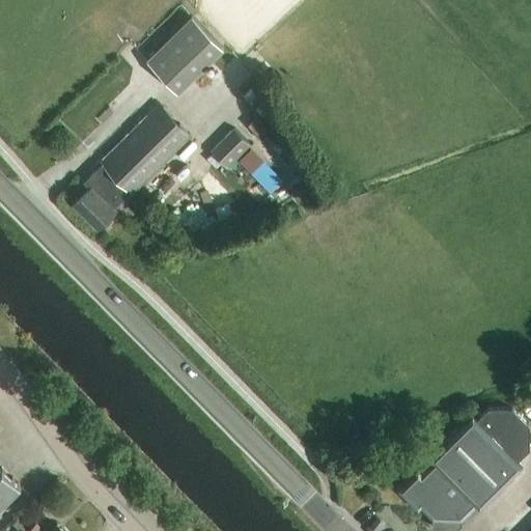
[(193,16),(183,25),(146,61),(176,91),(222,47),(193,16)]
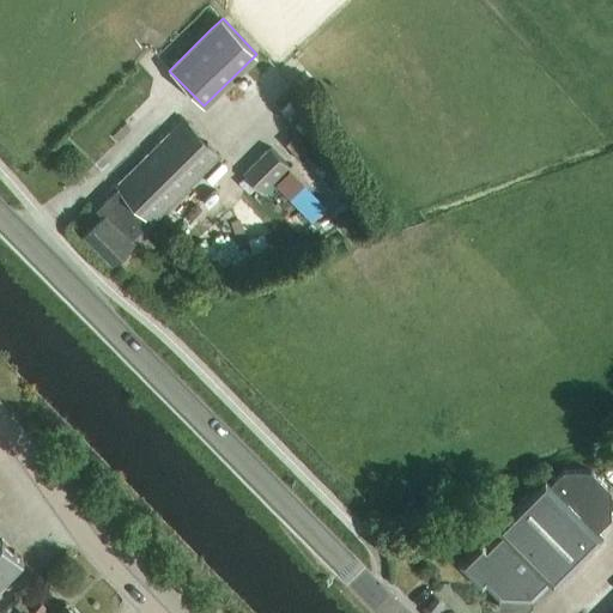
[(84,235),(111,263),(133,242),(129,240),(149,220),(151,224),(218,157),(182,120),(115,187),(117,189),(97,210),(103,216),(84,235)]
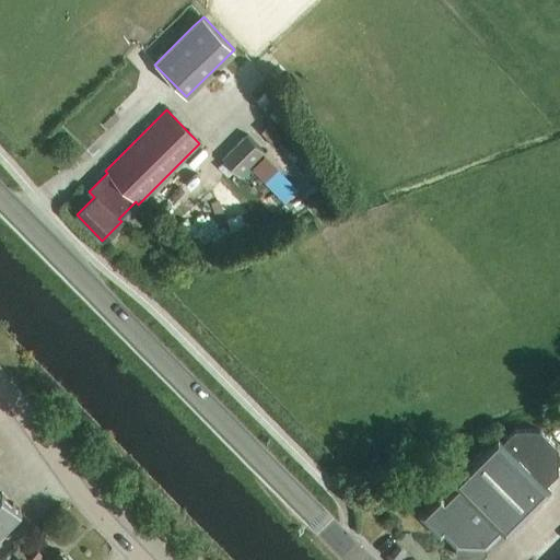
[(246,133),(221,158),(241,178),(266,154),(246,133)]
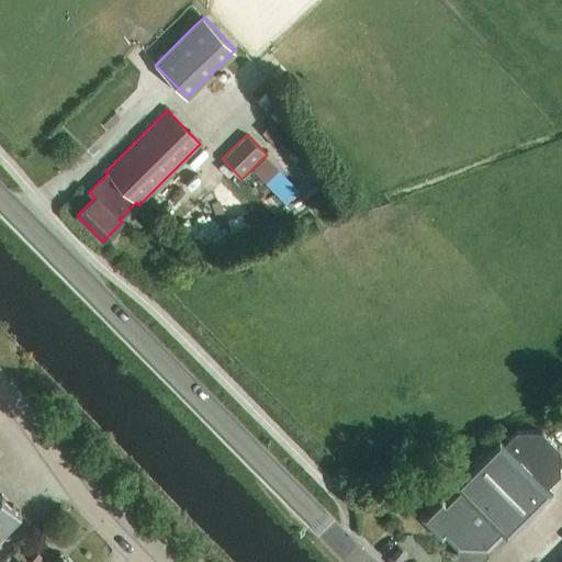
[(504,445),(499,439),(454,484),(458,487),(445,499),(442,496),(420,518),(441,540),(445,537),(457,549),(457,558),(465,558),(469,561),(481,561),(487,555),(487,550),(504,534),(506,537),(552,493),(548,489),(560,475),(560,450),(541,431),(517,431),(504,445)]
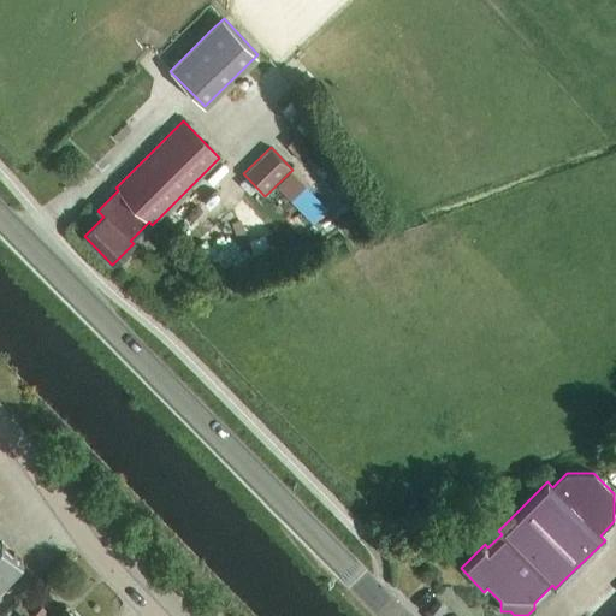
[(0,586),(23,563),(13,554),(12,554),(0,540),(0,586)]
